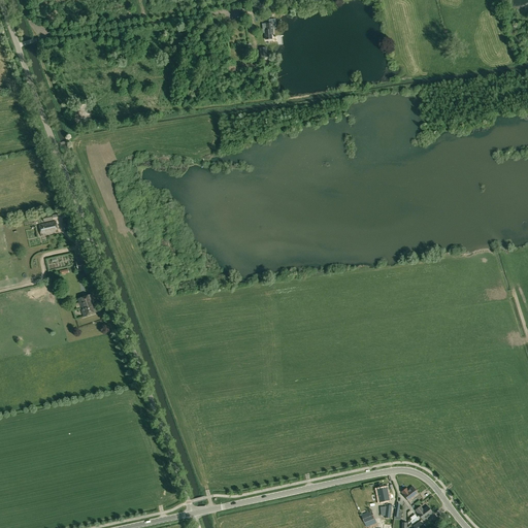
[(266,40),(272,39),(271,34),(274,34),(273,23),(266,24),(267,30),(265,30),(266,40)]
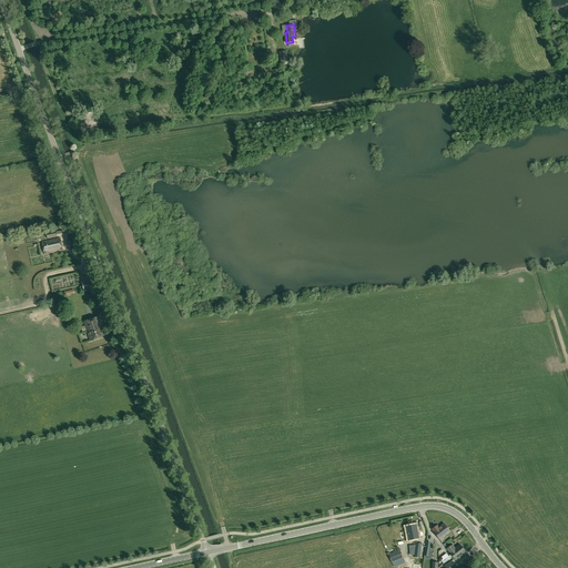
[(74,235),(68,237),(70,247),(77,246),(74,235)]
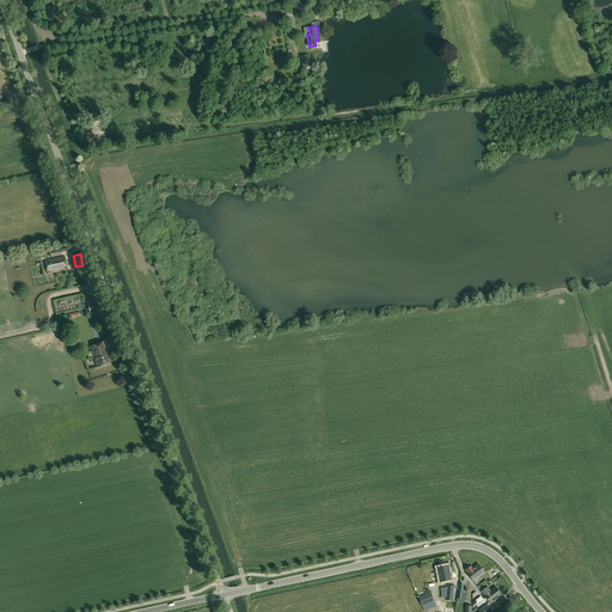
[(46,262),(48,273),(67,268),(65,257),(46,262)]
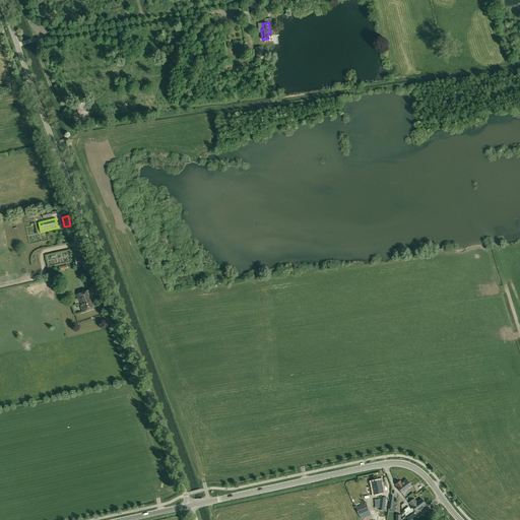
[(77,267),(87,264),(85,256),(75,259),(77,267)]
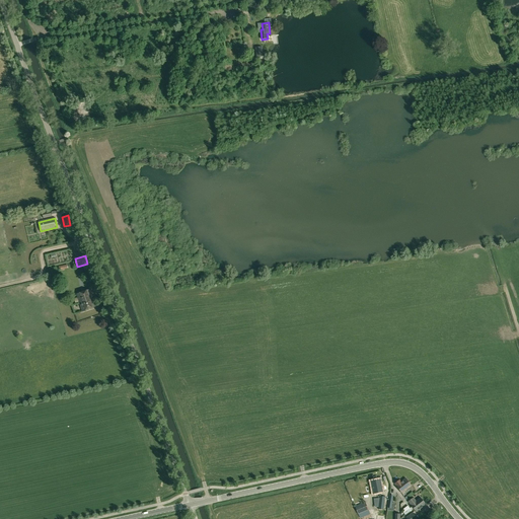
[(90,290),(77,294),(82,311),(96,306),(90,290)]
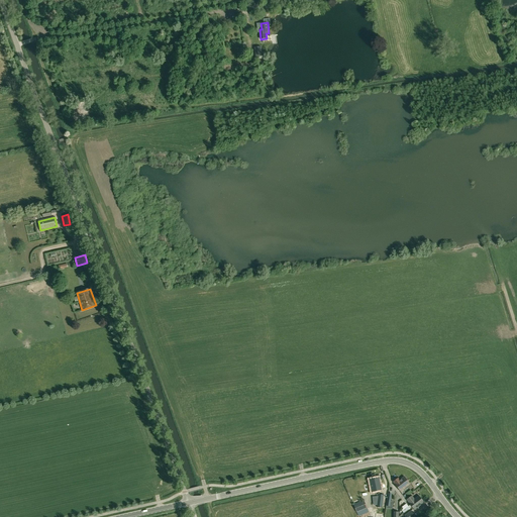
[(400,480),(397,482),(396,480),(393,482),(398,488),(407,481),(404,477),(400,480)]
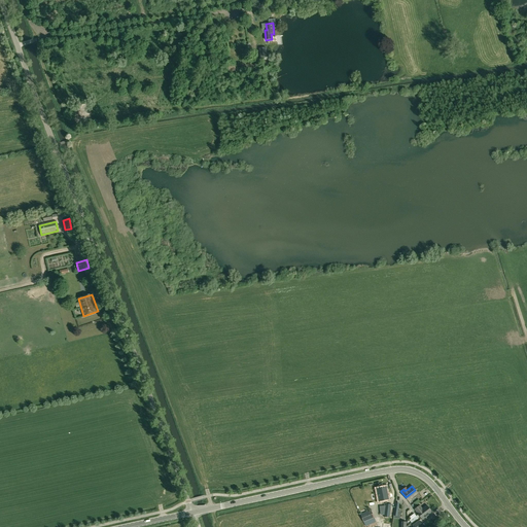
[(379,501),(389,499),(386,487),(377,489),(379,501)]
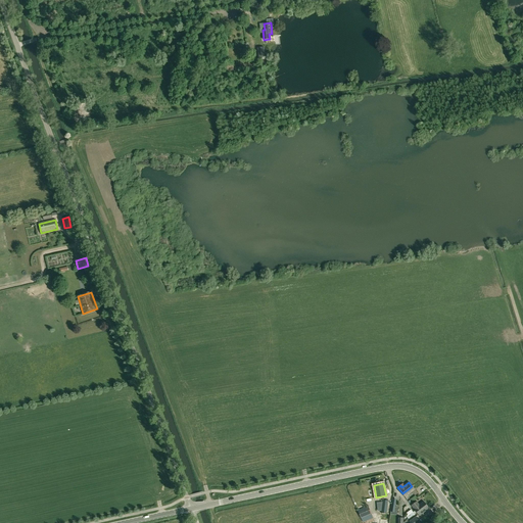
[(415,489),(412,486),(402,493),(406,497),(415,489)]
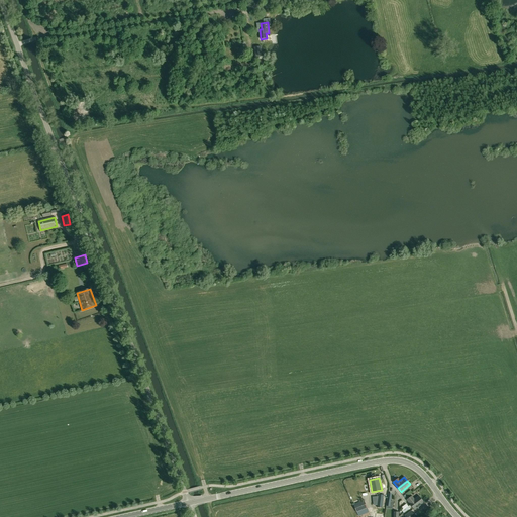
[(410,506),(411,507),(412,506),(422,499),(419,496),(414,499),(412,496),(407,500),(409,503),(411,505),(410,506)]
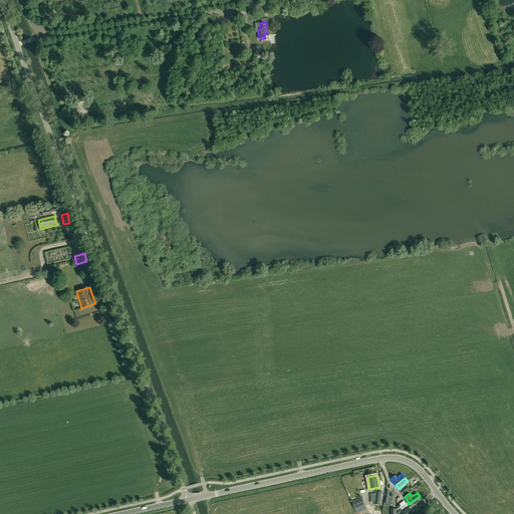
[(410,503),(409,504),(410,506),(411,505),(412,507),(422,499),(420,496),(410,503)]
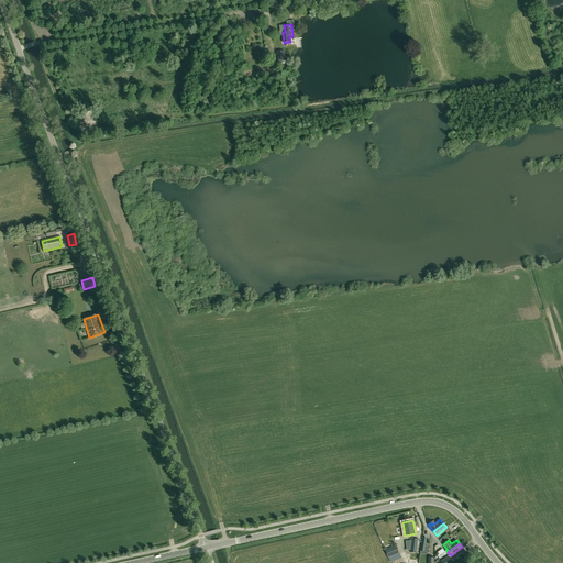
[(396,544),(395,545),(385,550),(388,558),(400,553),(396,544)]
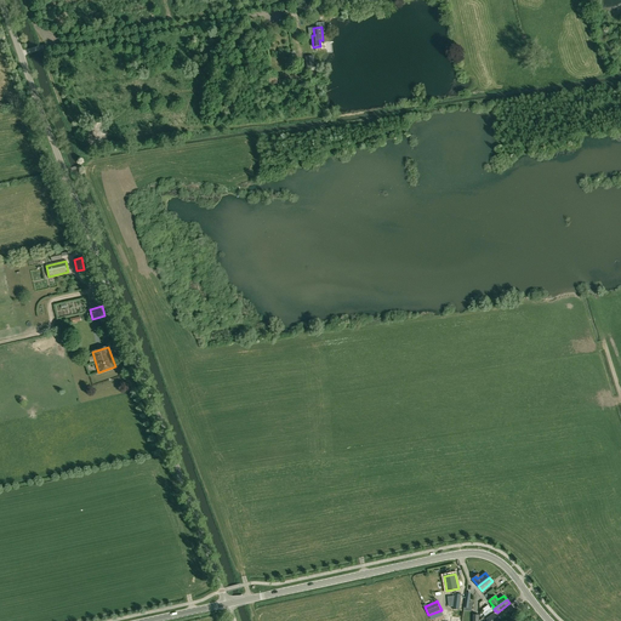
[(483,609),(484,611),(482,613),(485,616),(493,610),(488,605),(483,609)]
